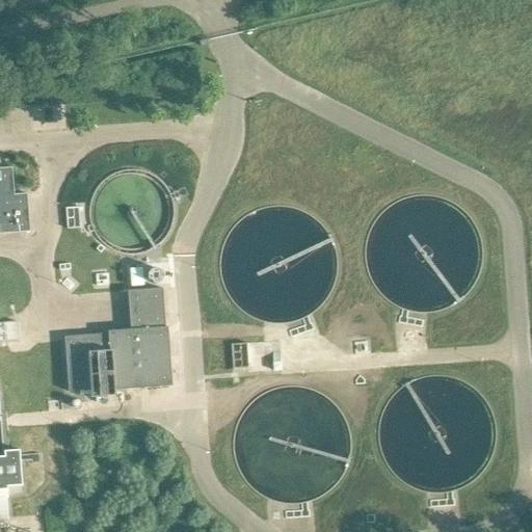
[(0,233),(29,232),(26,193),(11,194),(9,168),(11,168),(11,167),(0,167),(0,233)]
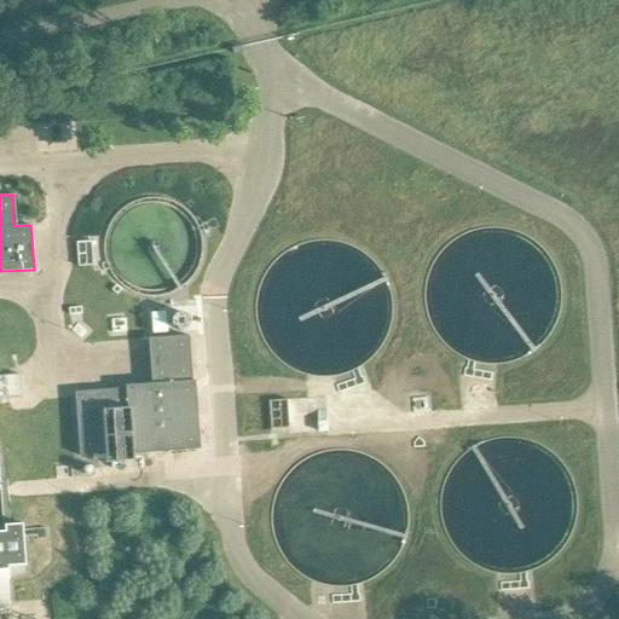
[(165,312),(150,313),(152,334),(166,333),(165,312)]
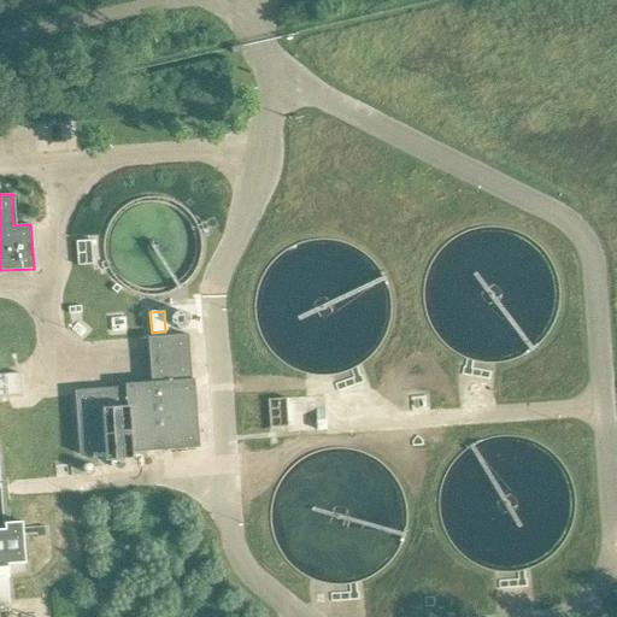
[(19,374),(0,375),(0,398),(22,397),(19,374)]
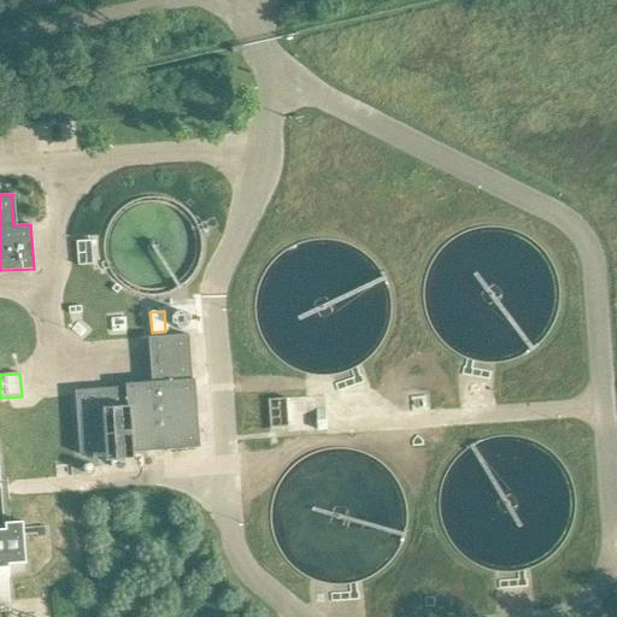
[(124,387),(74,391),(78,454),(105,452),(105,459),(130,458),(130,452),(198,447),(193,380),(191,380),(151,383),(124,385),(124,387)]
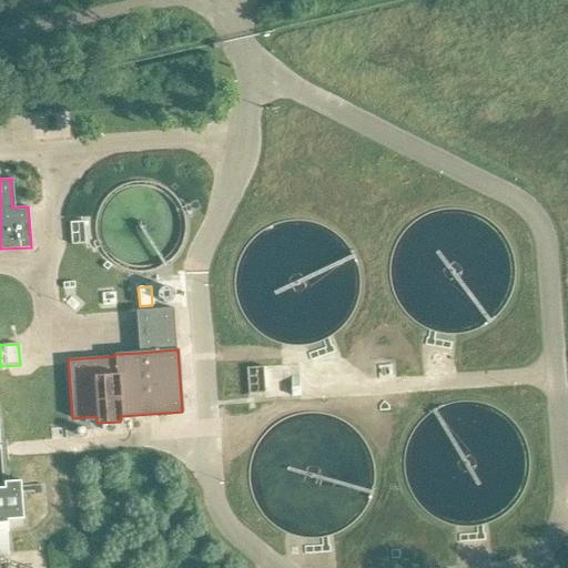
[(265,367),(249,368),(250,394),(266,393),(267,398),(293,396),(302,396),(300,376),(300,365),(265,367)]
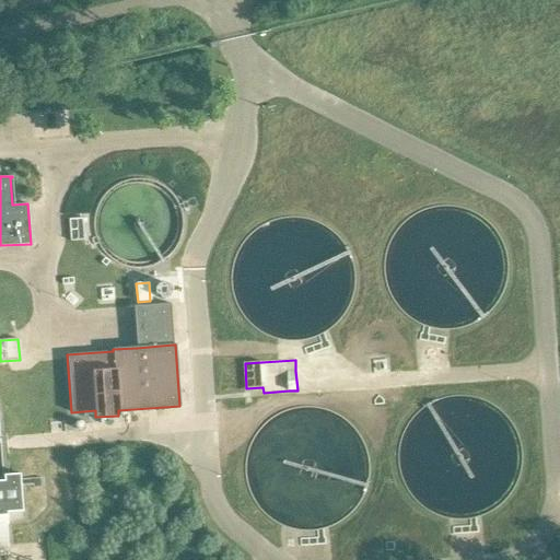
[(7,513),(22,512),(19,474),(3,476),(3,480),(0,480),(0,515),(3,516),(8,515),(7,513)]
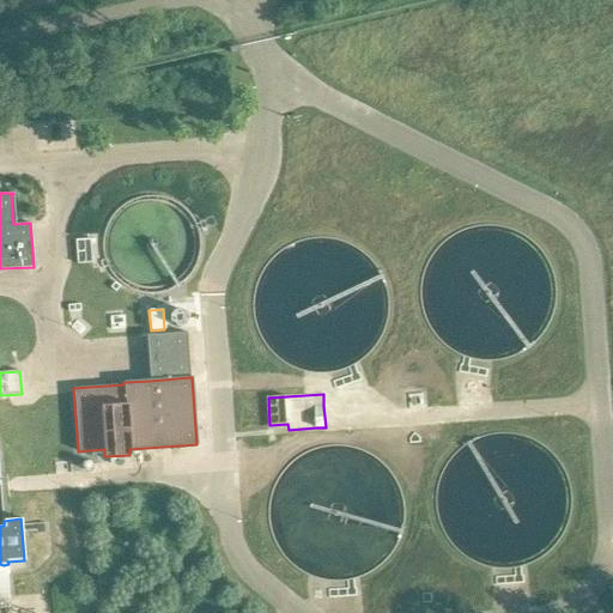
[(11,612),(10,599),(0,599),(0,612),(11,612)]
